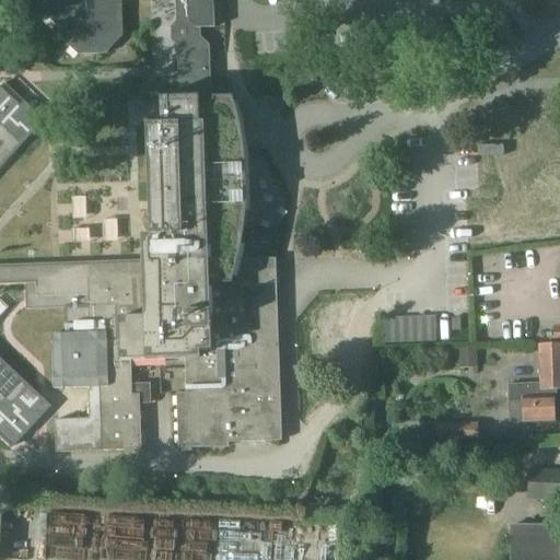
[(178,448),(200,447),(229,446),(229,442),(280,440),(275,259),(261,259),(235,260),(235,259),(235,257),(236,256),(236,255),(236,253),(236,252),(238,245),(240,237),(241,231),(241,229),(242,223),(242,216),(243,209),(243,199),(243,189),(243,179),(243,170),(242,160),(241,152),(241,150),(237,150),(237,148),(237,128),(231,102),(229,96),(217,97),(211,97),(210,76),(209,45),(200,37),(196,37),(196,27),(202,27),(214,26),(214,23),(213,4),(209,0),(37,0),(37,4),(38,4),(38,8),(57,25),(60,25),(60,37),(79,55),(105,54),(121,36),(119,0),(172,0),(175,2),(176,22),(171,28),(171,41),(177,46),(178,81),(161,82),(161,77),(91,79),(93,119),(100,119),(101,155),(95,155),(96,168),(150,166),(152,207),(146,212),(143,218),(143,224),(147,230),(152,234),(153,235),(154,261),(142,263),(0,267),(0,165),(21,142),(4,126),(7,124),(0,116),(0,416),(4,419),(14,407),(12,405),(28,386),(0,359),(0,280),(25,280),(26,286),(26,308),(65,308),(66,334),(51,334),(54,387),(90,387),(91,417),(90,417),(90,418),(55,419),(56,452),(102,451),(141,448),(140,411),(150,411),(150,393),(132,394),(131,361),(186,360),(187,393),(176,393),(178,448)]
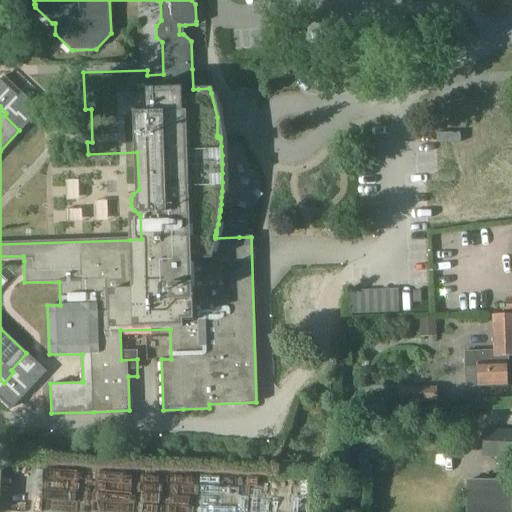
[(350,314),(399,312),(398,289),(349,291),(350,314)]
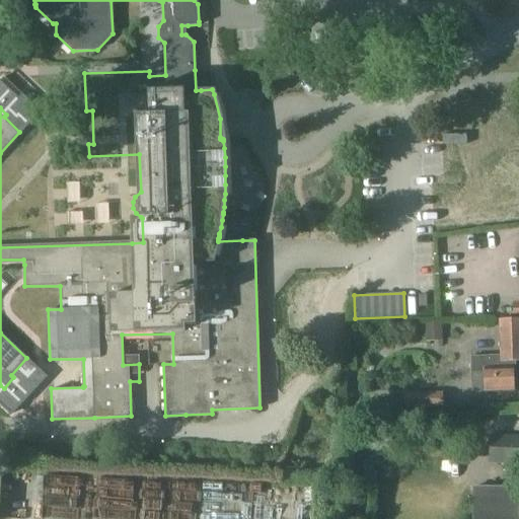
[(471,390),(513,389),(512,361),(518,360),(518,319),(496,320),(498,356),(470,357),(471,390)]
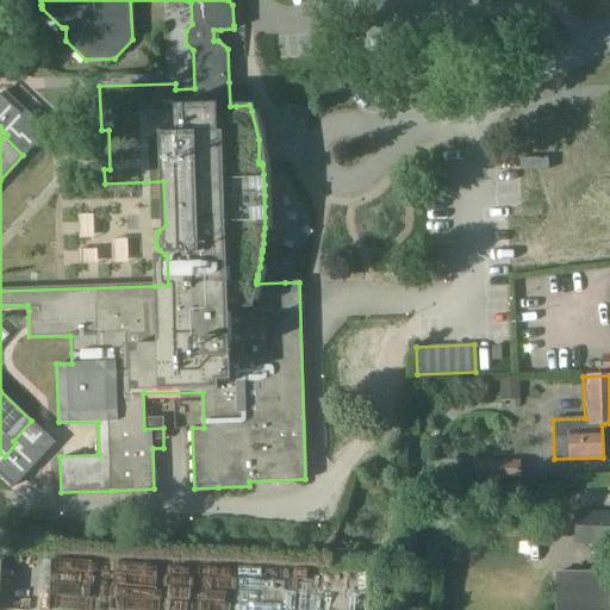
[(500,402),(520,400),(520,377),(499,378),(500,402)]
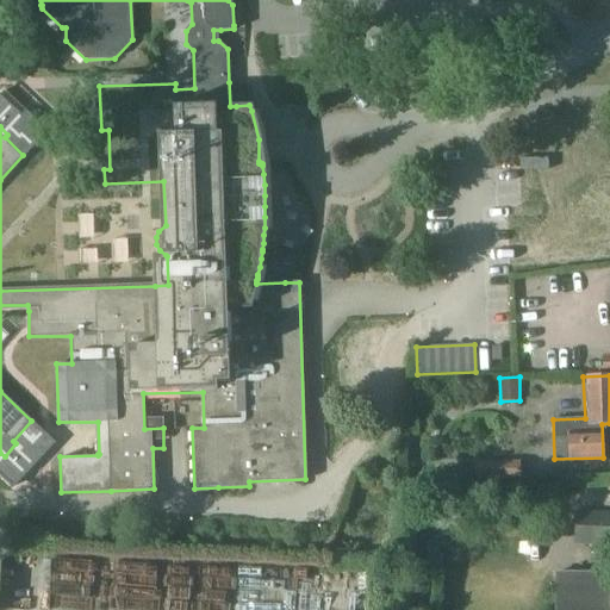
[(472,480),(517,479),(517,461),(471,462),(472,480)]
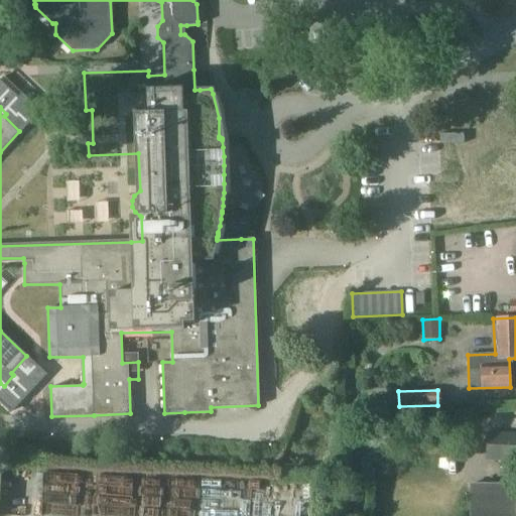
[(515,461),(515,433),(488,433),(487,461),(515,461)]
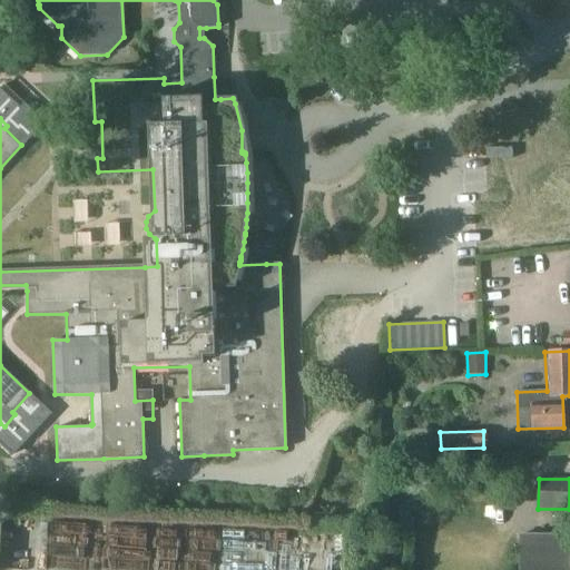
[(569,569),(569,536),(520,536),(520,569),(569,569)]
